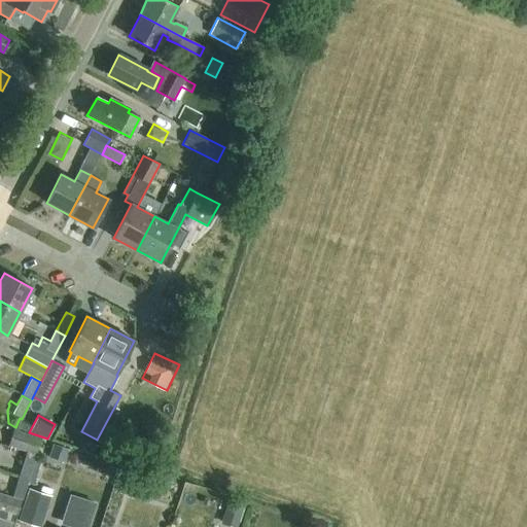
[(41,437),(29,432),(18,428),(13,429),(8,446),(26,452),(24,459),(19,457),(15,465),(21,467),(19,477),(28,480),(34,460),(41,437)]
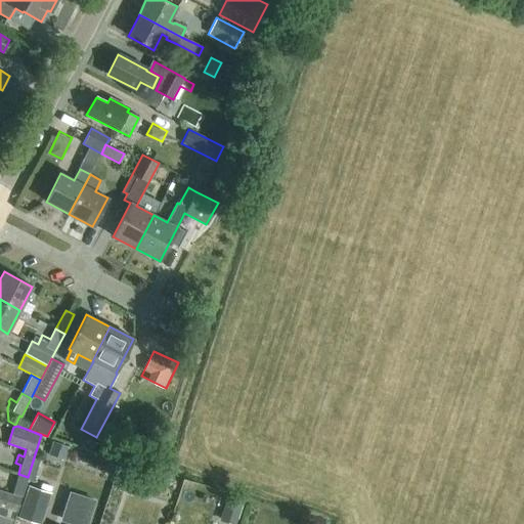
[(69,447),(52,441),(48,454),(64,461),(69,447)]
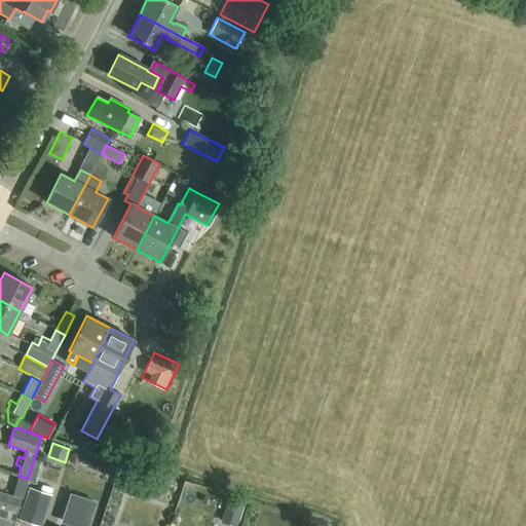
[(26,486),(28,479),(19,476),(12,496),(0,492),(0,509),(15,514),(17,514),(26,486)]
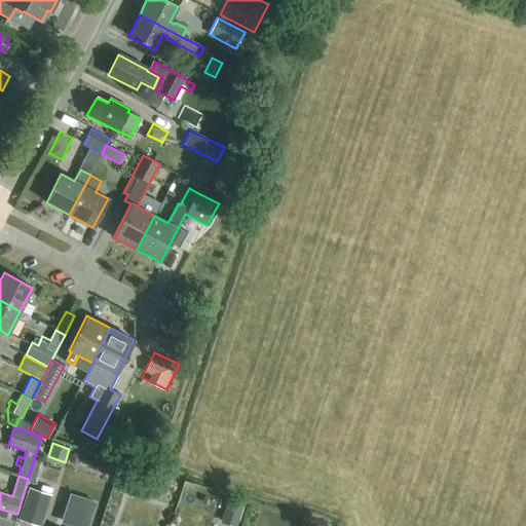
[(38,525),(40,525),(51,495),(28,487),(17,520),(38,525)]
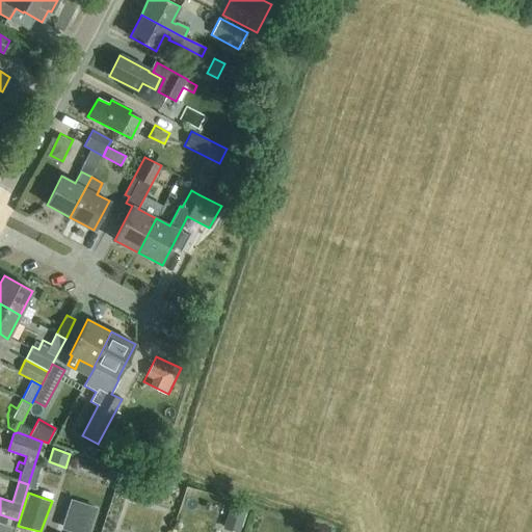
[(89,531),(98,507),(70,499),(60,529),(71,531),(89,531)]
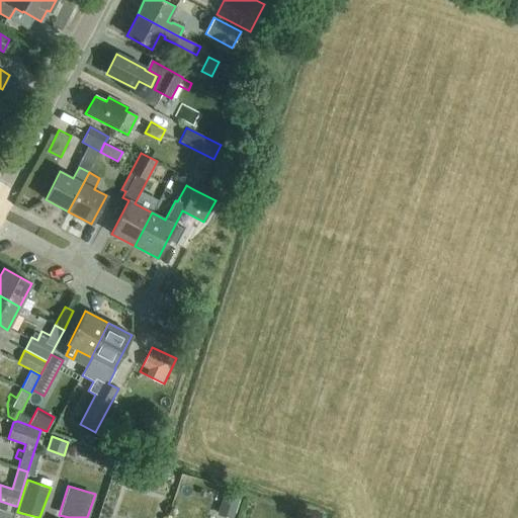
[(231,517),(239,494),(223,489),(216,513),(230,517),(231,517)]
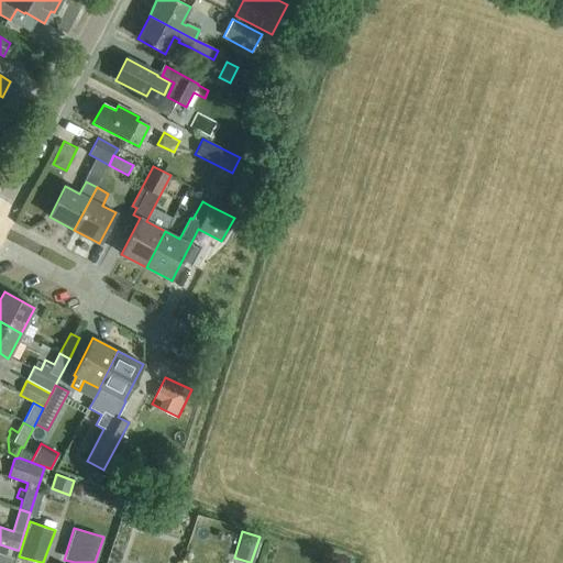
[(12,562),(17,550),(0,544),(0,562),(1,562),(12,562)]
